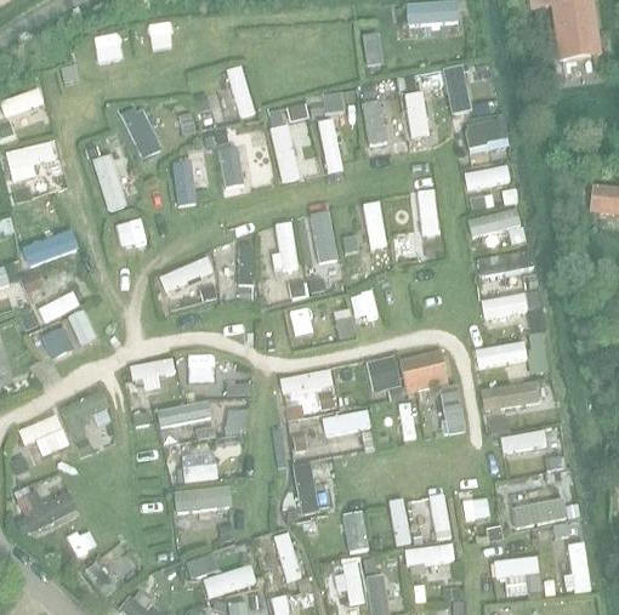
[(532,0),(532,5),(555,1),(562,57),(600,51),(592,0),(562,0),(532,0)]
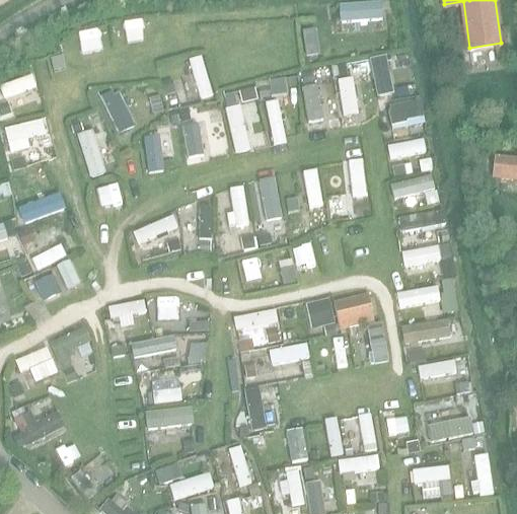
[(316,40),(303,42),(305,54),(318,52),(316,40)]
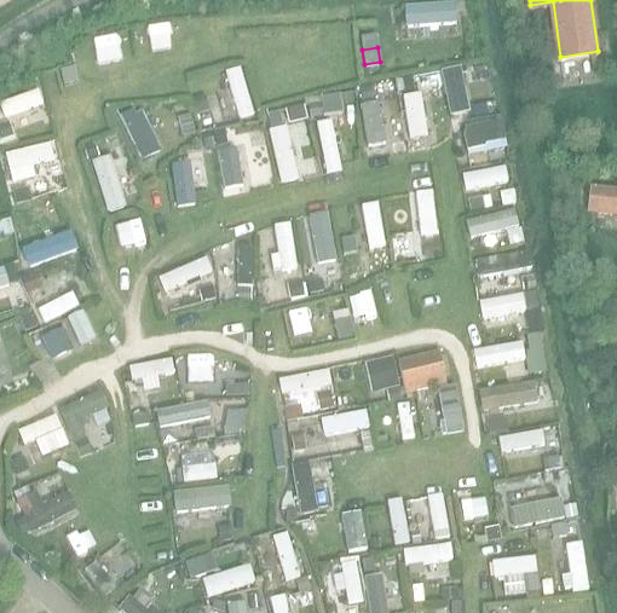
[(120,53),(96,58),(98,69),(122,64),(120,53)]
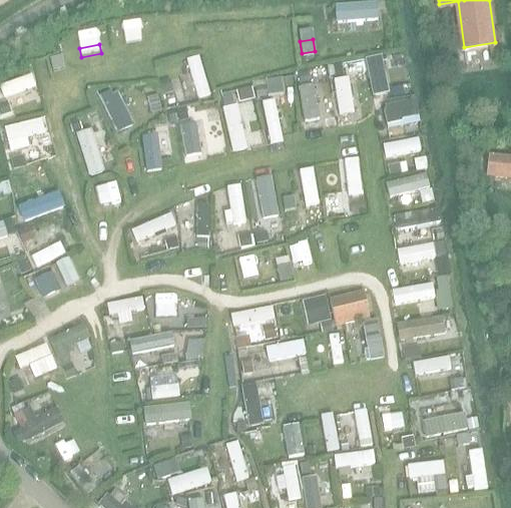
[(61,53),(50,55),(53,68),(63,66),(61,53)]
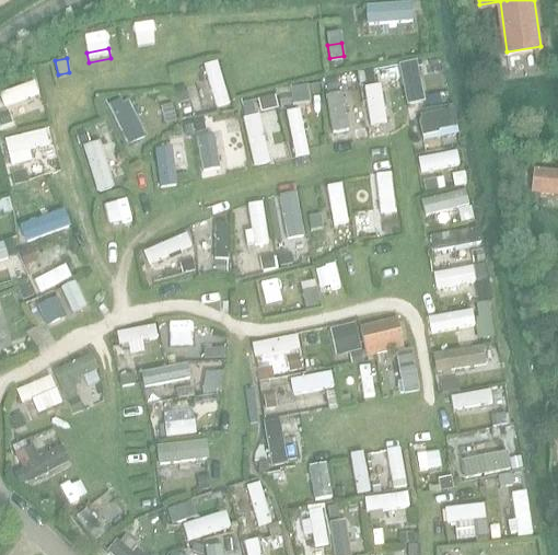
[(218,59),(204,62),(216,105),(230,102),(218,59)]
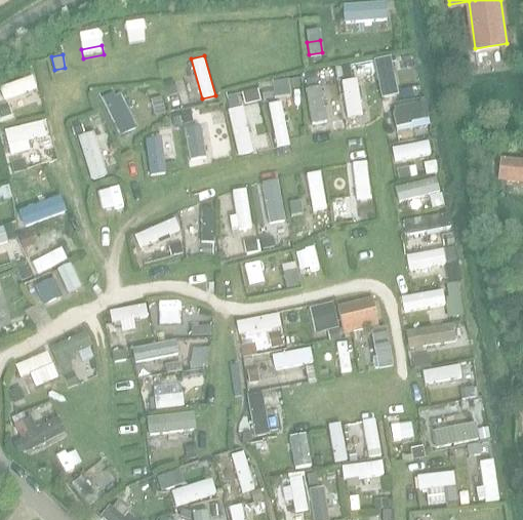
[(389,58),(375,61),(381,94),(395,92),(389,58)]
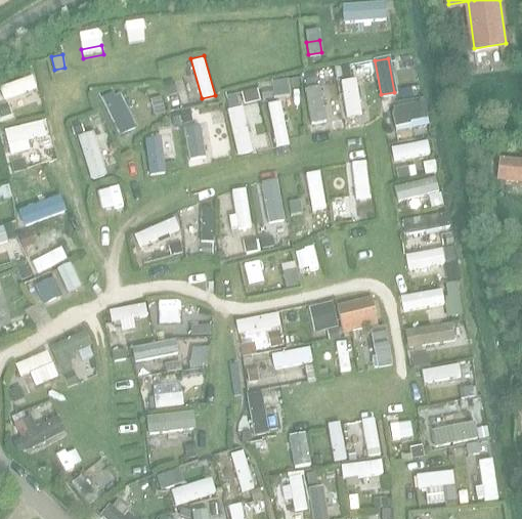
[(350,61),(341,62),(343,74),(351,73),(350,61)]
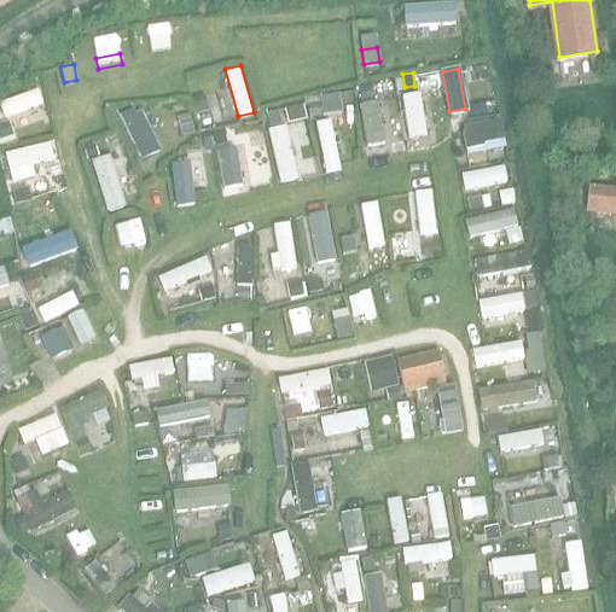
[(373,83),(362,85),(364,98),(376,97),(373,83)]
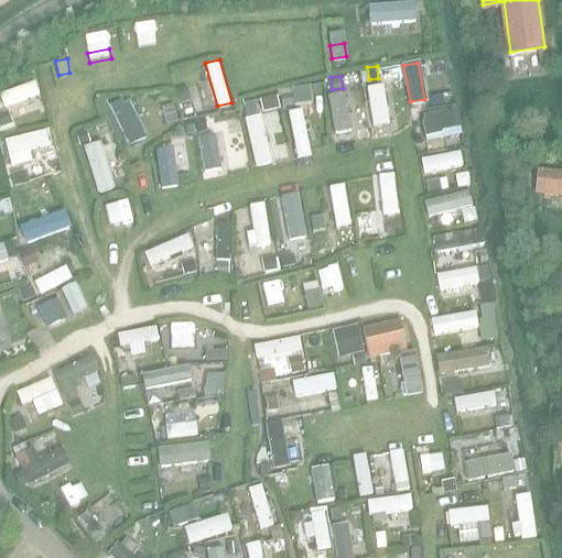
[(34,79),(0,91),(0,95),(3,105),(40,93),(34,79)]
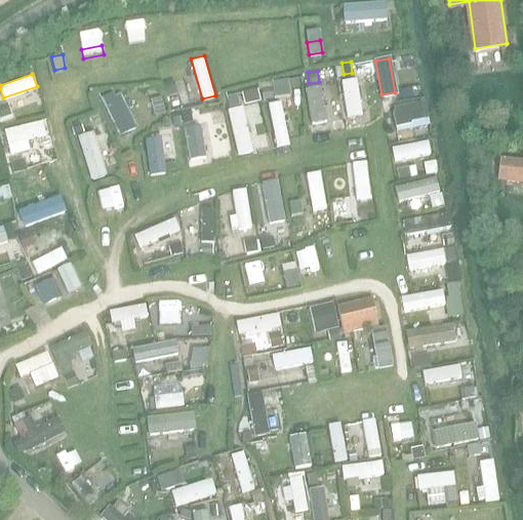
[(174,76),(163,79),(166,91),(177,88),(174,76)]
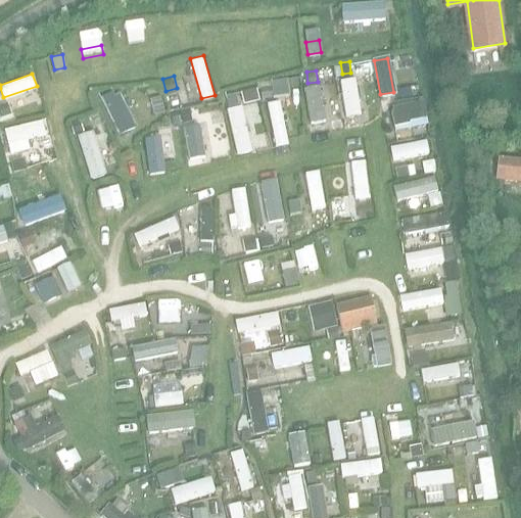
[(274,84),(263,85),(264,95),(275,94),(290,92),(288,77),(273,79),(274,84)]
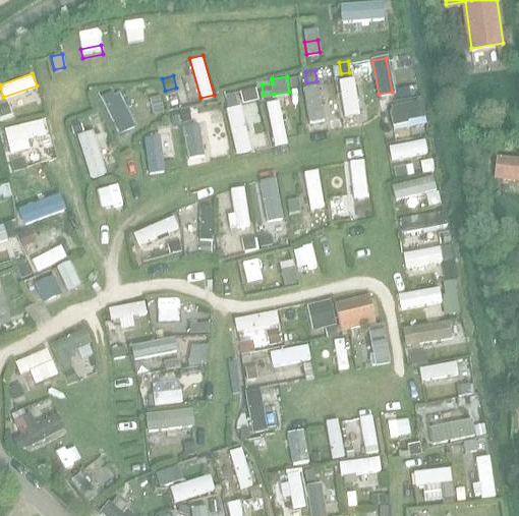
[(355,76),(339,78),(344,115),(360,113),(355,76)]
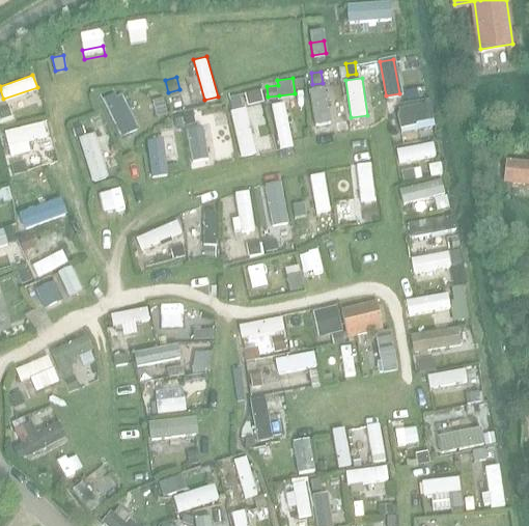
[(326,85),(309,88),(315,123),(331,120),(326,85)]
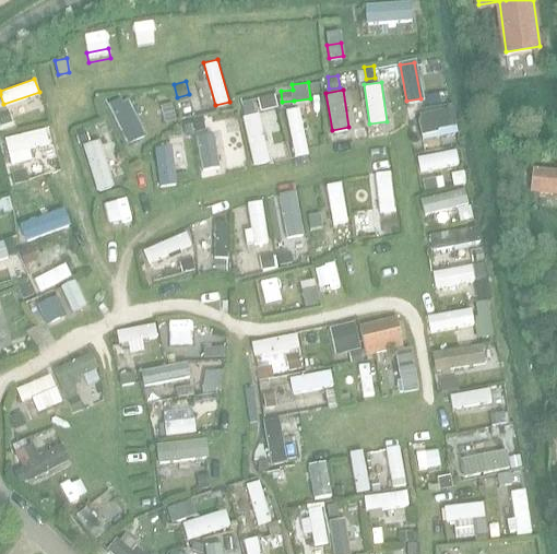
[(126,143),(145,132),(129,97),(122,101),(120,96),(106,103),(126,143)]
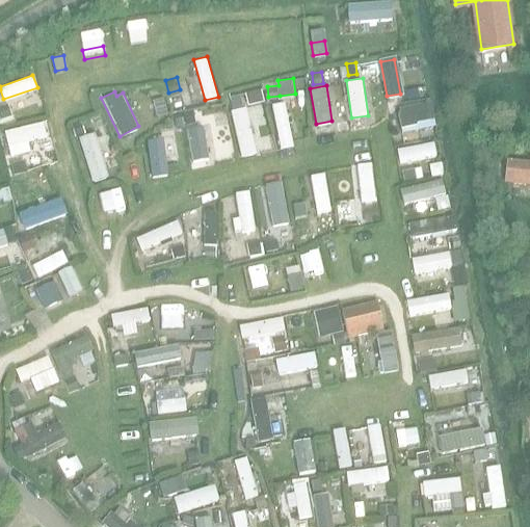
[(241,91),(231,94),(233,104),(243,102),(241,91)]
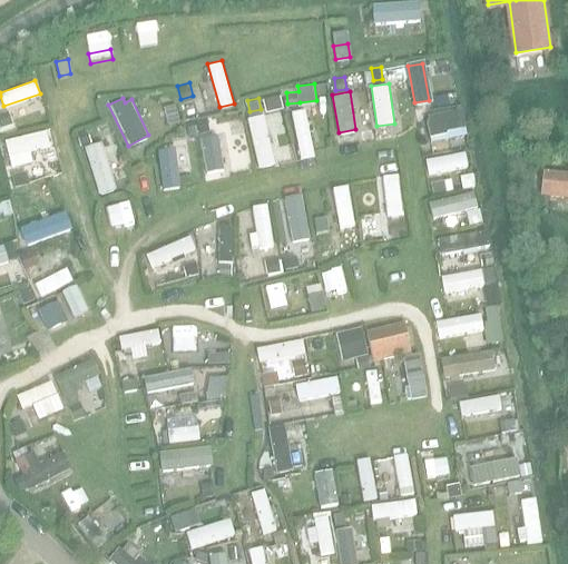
[(175,102),(163,106),(167,121),(179,118),(175,102)]
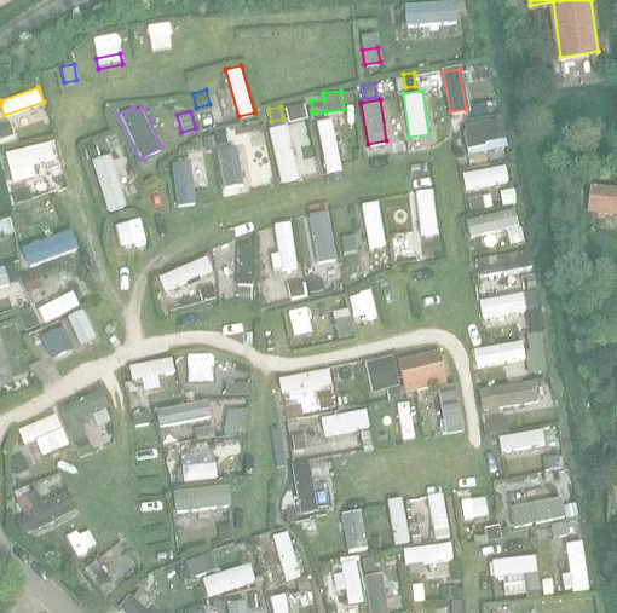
[(10,117),(0,120),(0,133),(0,134),(15,129),(10,117)]
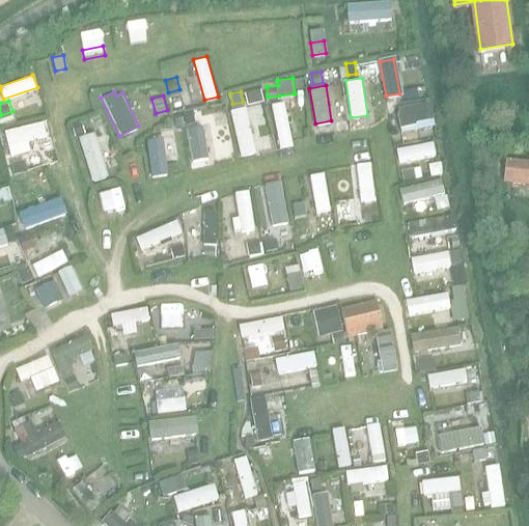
[(429,118),(426,102),(398,107),(399,111),(396,112),(399,127),(416,123),(416,121),(429,118)]
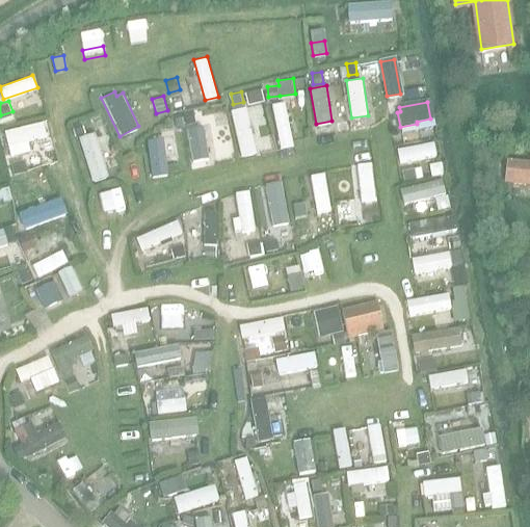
[(246,106),(231,109),(241,156),(257,152),(246,106)]
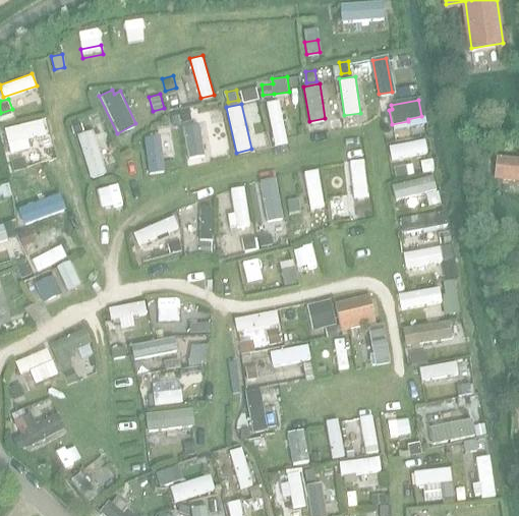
[(188,105),(179,106),(180,111),(181,119),(190,118),(188,105)]
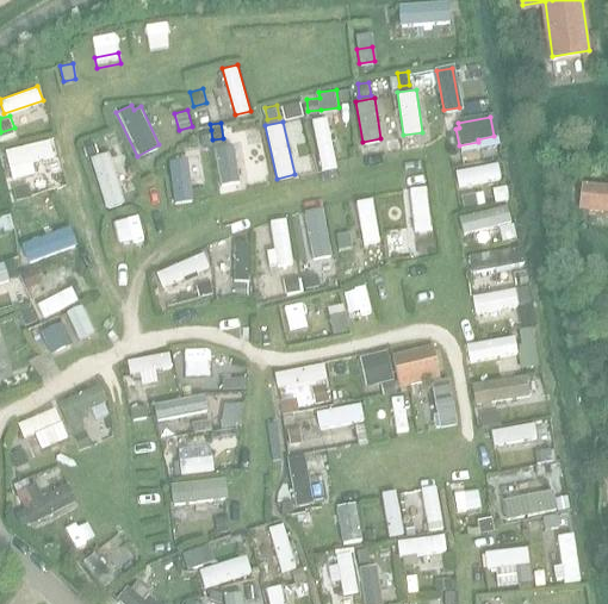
[(310,130),(315,151),(327,149),(322,128),(310,130)]
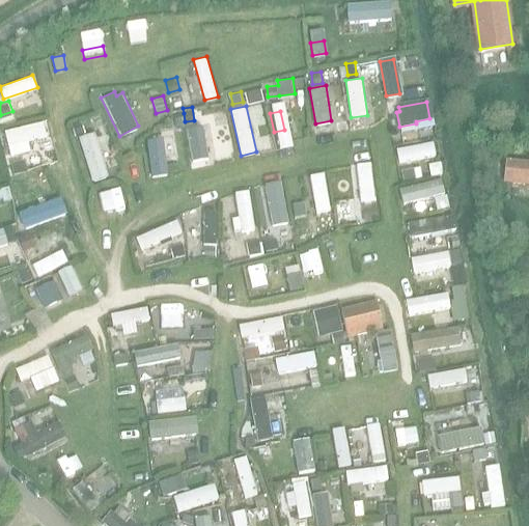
[(184,113),(175,114),(177,123),(185,122),(185,121),(184,113)]
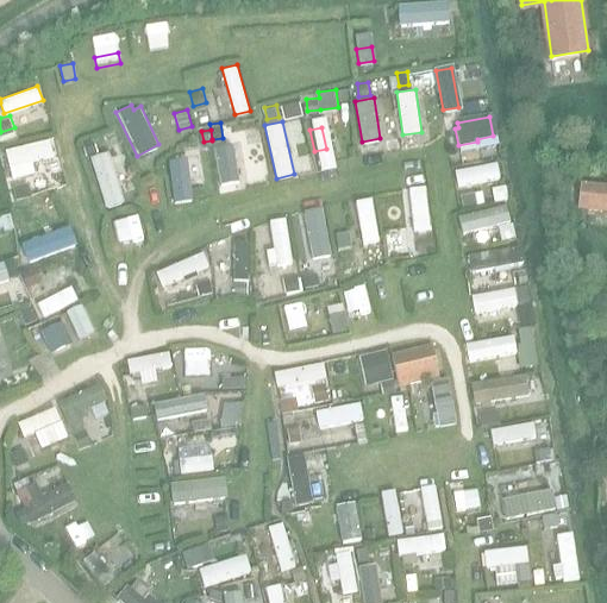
[(93,134),(81,139),(86,152),(98,148),(93,134)]
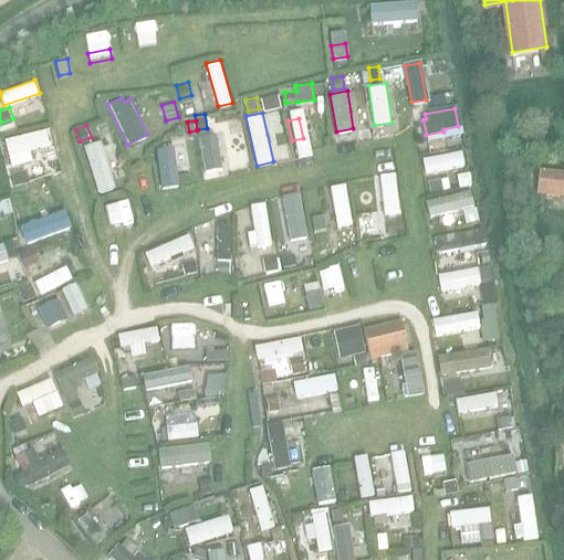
[(47,128),(4,139),(8,154),(51,144),(47,128)]
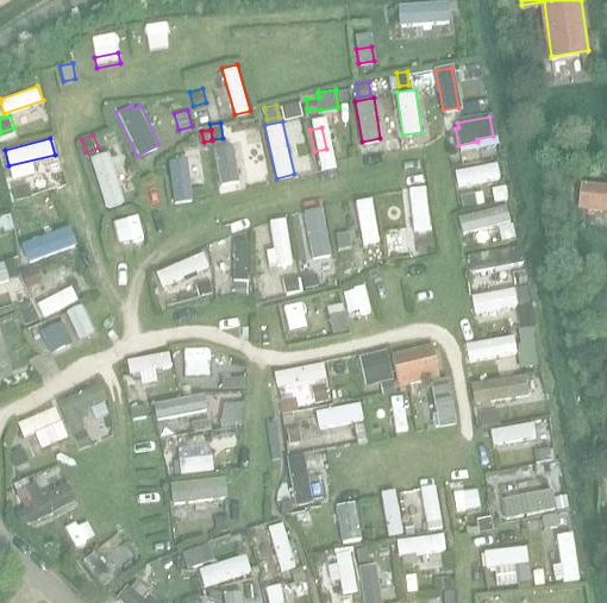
[(229,140),(214,144),(221,186),(236,183),(229,140)]
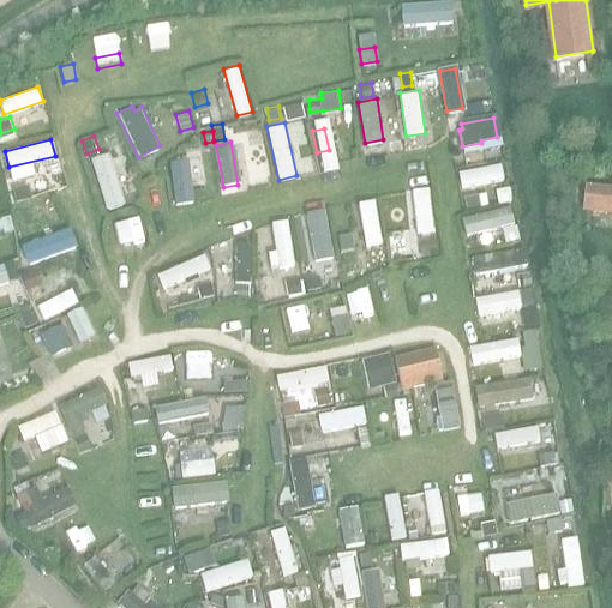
[(106,154),(91,158),(103,200),(119,196),(106,154)]
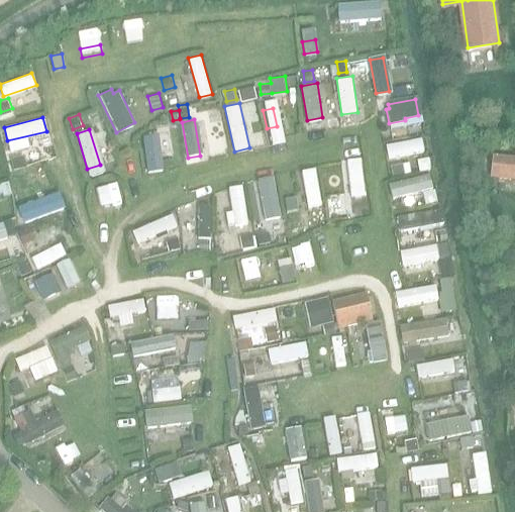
[(156,132),(142,134),(146,169),(160,168),(156,132)]
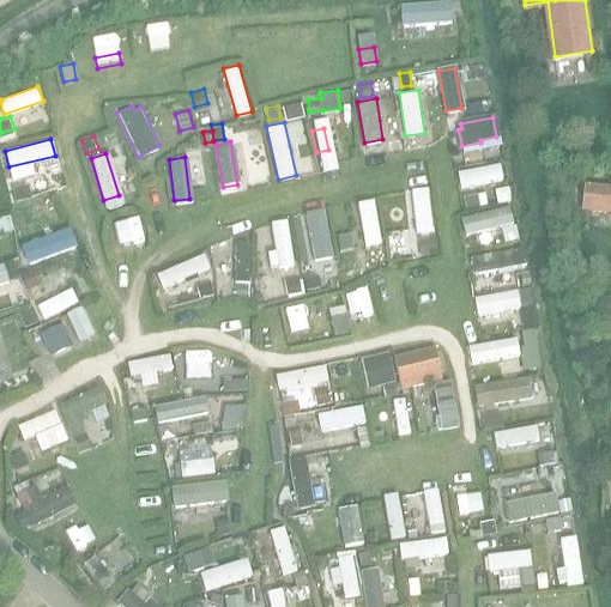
[(498,161),(469,167),(472,187),(502,181),(498,161)]
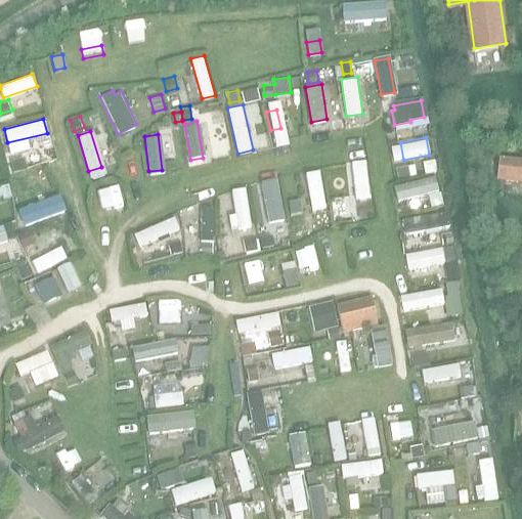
[(24,155),(11,158),(13,169),(27,166),(24,155)]
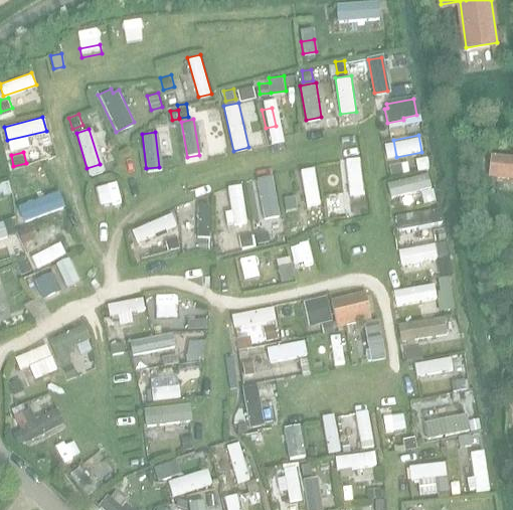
[(493,152),(490,175),(512,177),(512,154),(493,152)]
